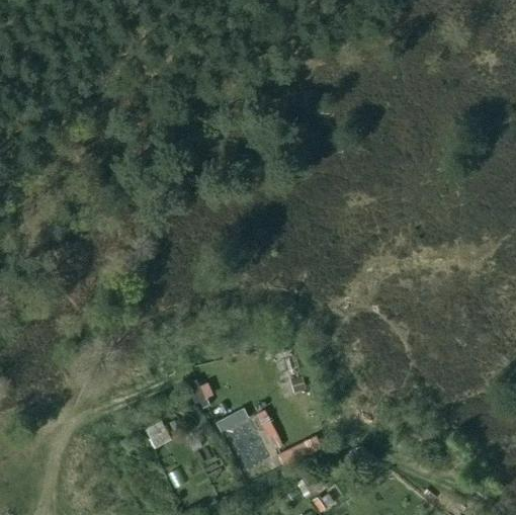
[(299,380),(289,382),(292,394),(303,391),(299,380)]
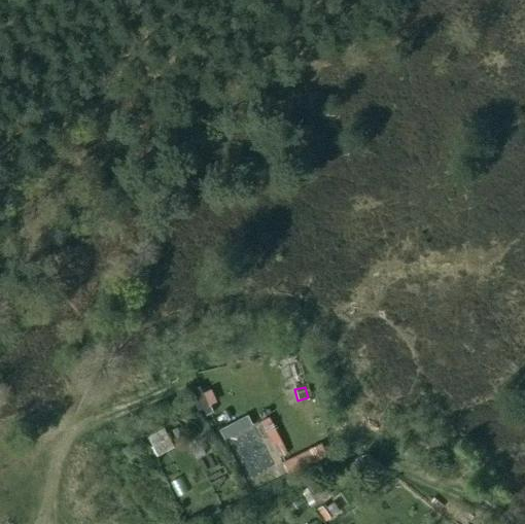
[(206,410),(198,389),(187,394),(196,415),(200,413),(203,420),(212,416),(209,409),(206,410)]
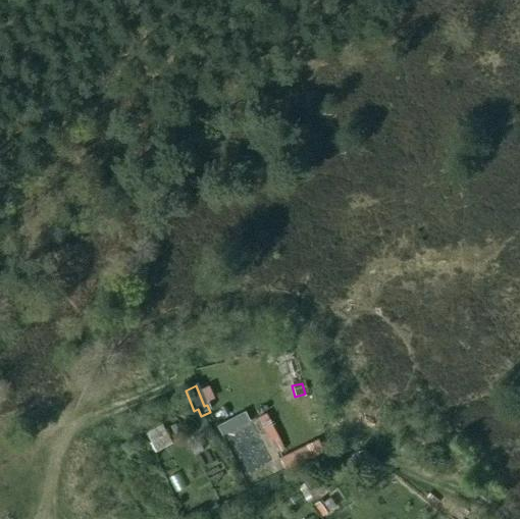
[(270,413),(261,416),(272,450),(282,447),(270,413)]
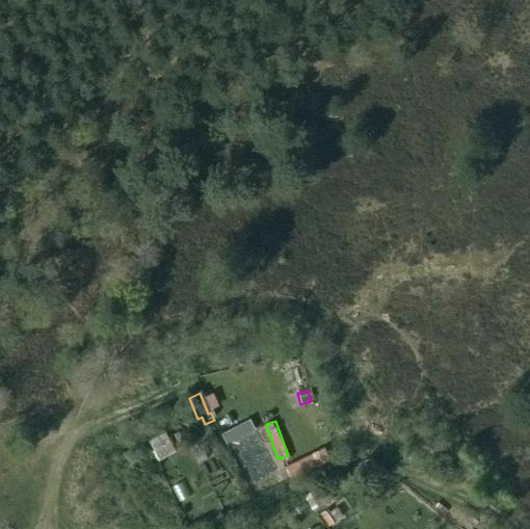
[(159,460),(176,451),(165,431),(148,441),(159,460)]
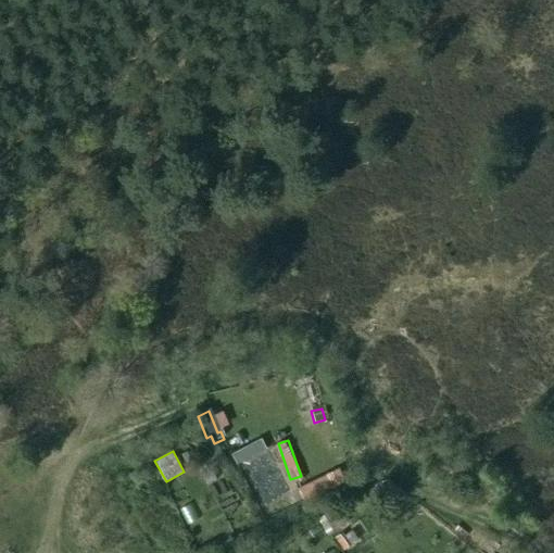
[(305,504),(347,481),(338,467),(298,490),(305,504)]
